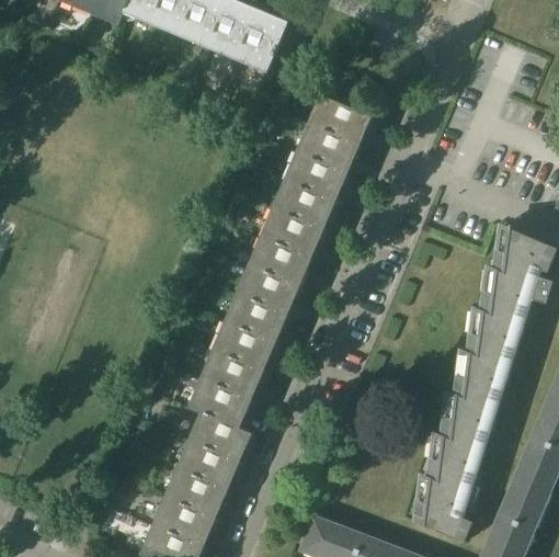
[(63,0),(89,11),(93,0),(63,0)]
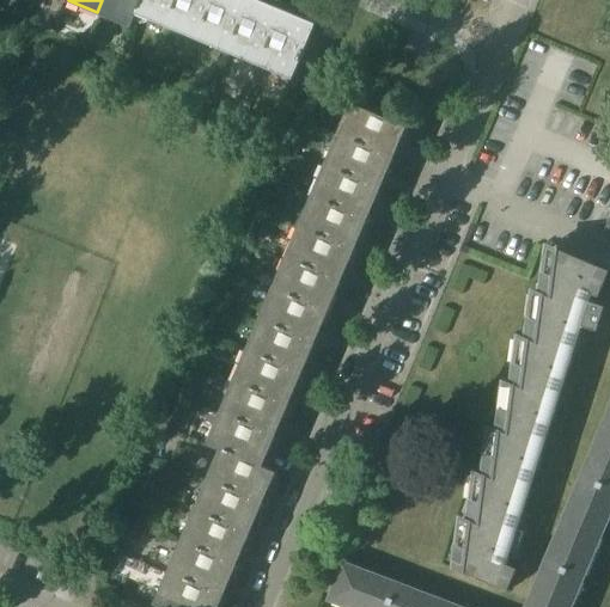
[(102,0),(97,12),(128,25),(134,12),(139,0),(102,0)]
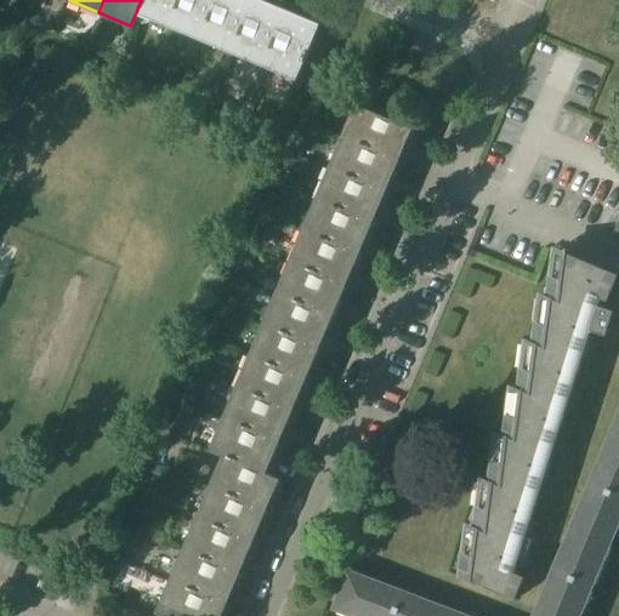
[(141,0),(136,12),(168,26),(177,0),(141,0)]
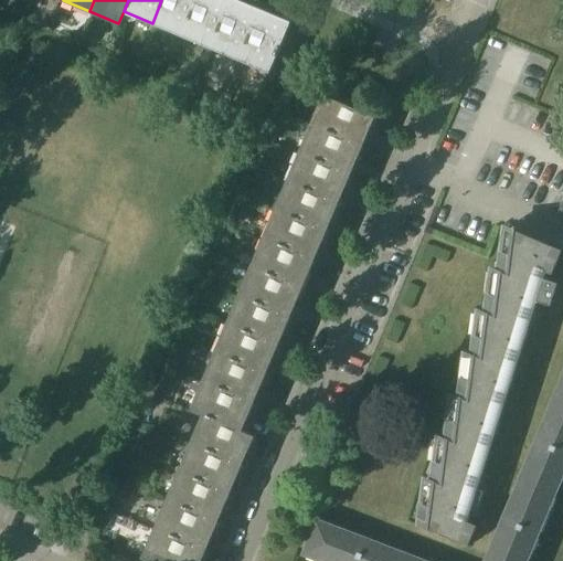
[(161,0),(152,23),(181,35),(194,0),(161,0)]
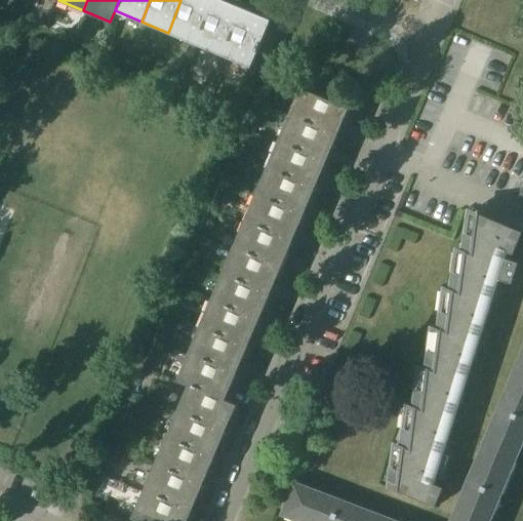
[(180,0),(168,33),(195,44),(213,0),(180,0)]
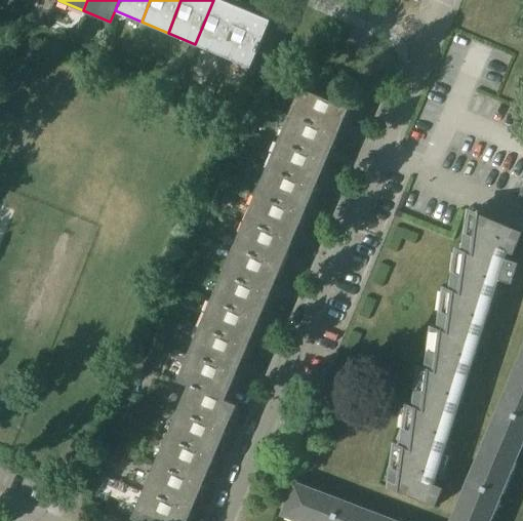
[(241,8),(222,0),(213,0),(195,44),(222,55),(241,8)]
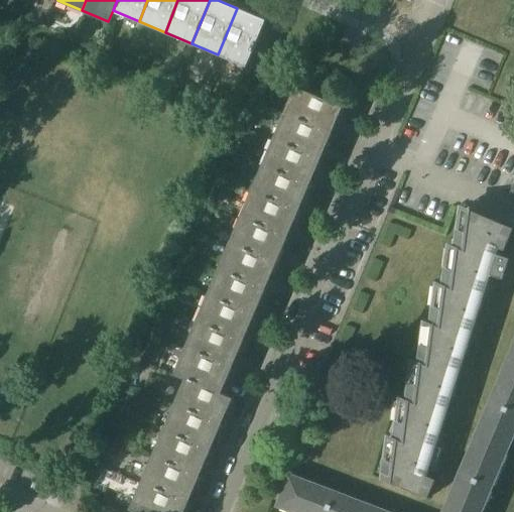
[(263,19),(237,8),(218,54),(244,66),(263,19)]
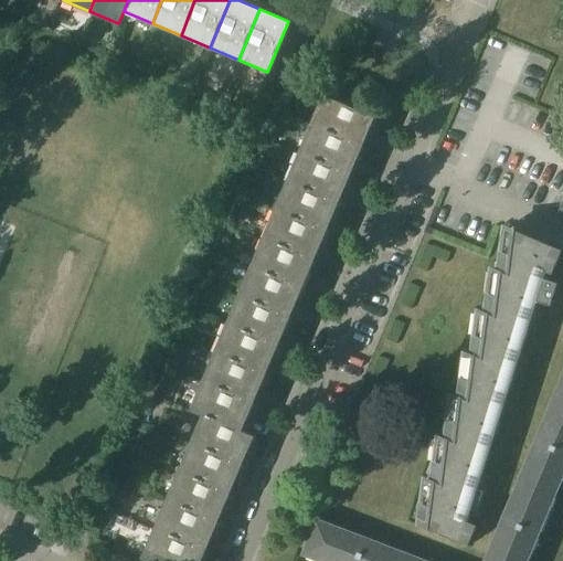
[(322,94),(308,128),(360,149),(373,116),(322,94)]
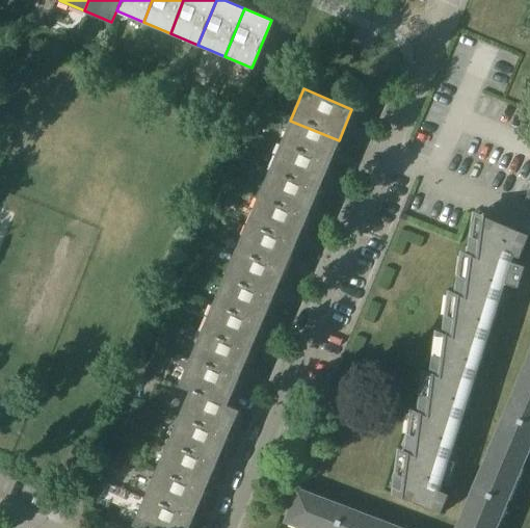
[(339,140),(290,121),(279,148),(327,166),(339,140)]
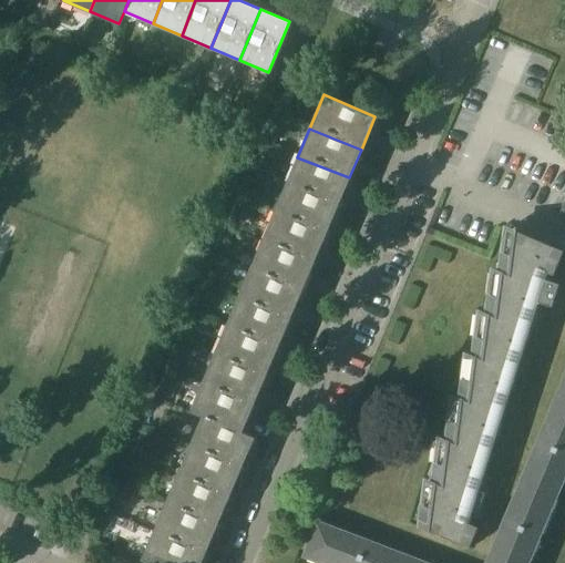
[(285,185),(337,205),(349,177),(297,157),(285,185)]
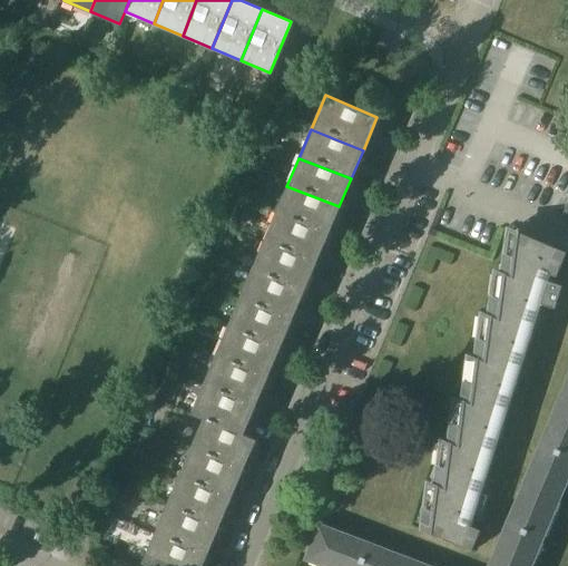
[(339,206),(286,186),(275,214),(327,235),(339,206)]
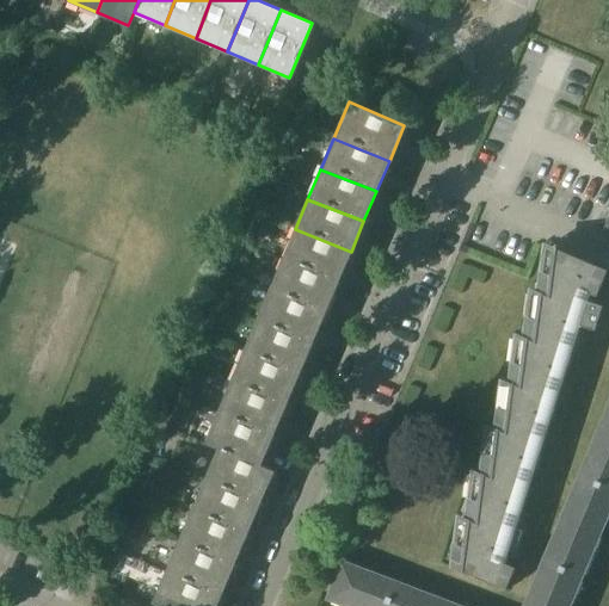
[(282,260),(338,282),(351,252),(295,229),(282,260)]
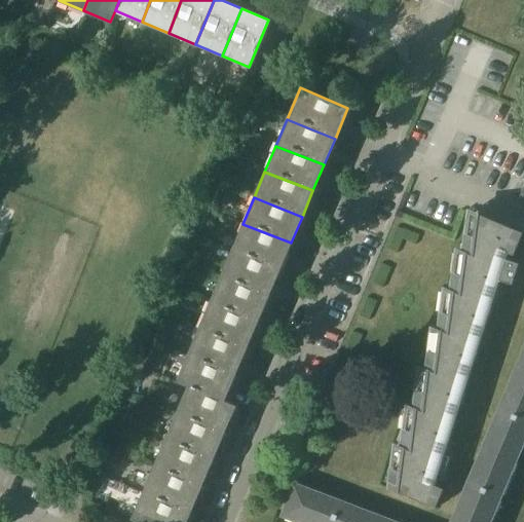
[(393,465),(390,487),(435,506),(443,486),(425,479),(441,442),(438,441),(453,403),(450,402),(466,364),(462,363),(479,325),(475,324),(491,286),(488,285),(491,275),(512,283),(518,261),(506,257),(507,252),(512,254),(521,231),(476,213),(475,220),(473,234),(466,232),(461,273),(455,271),(454,271),(448,312),(443,309),(442,309),(437,351),(431,349),(429,349),(423,390),(417,387),(411,430),(406,426),(405,426),(400,469),(394,465),(393,465)]
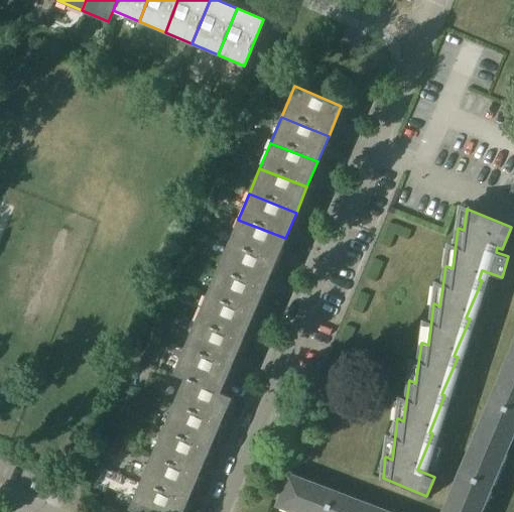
[(285,238),(238,220),(227,245),(274,264),(285,238)]
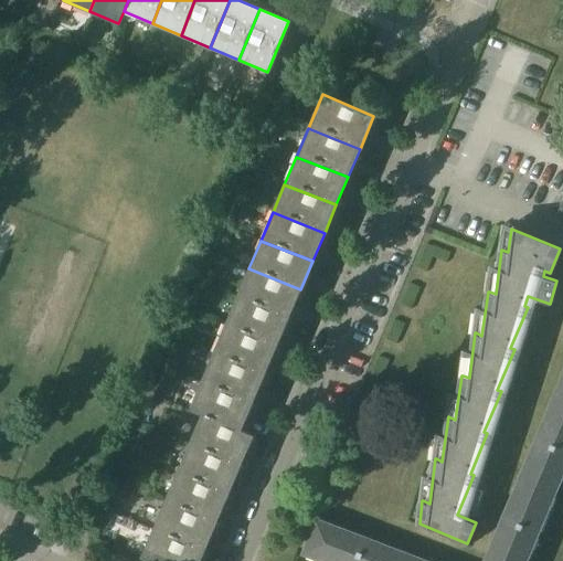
[(237,296),(289,317),(300,289),(248,268),(237,296)]
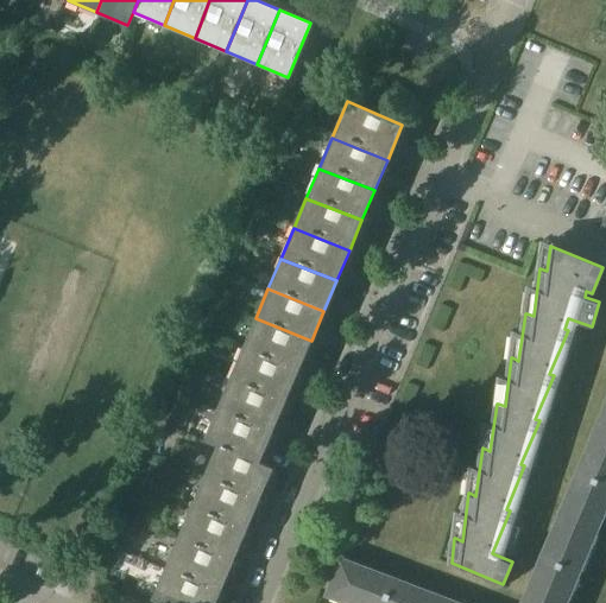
[(311,341),(256,318),(242,349),(298,370),(311,341)]
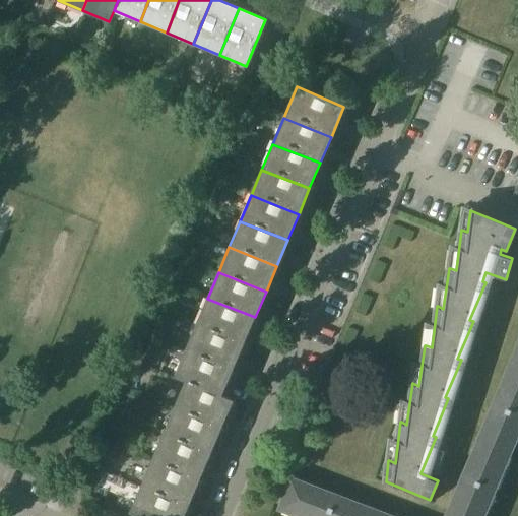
[(255,317),(207,299),(196,324),(244,343),(255,317)]
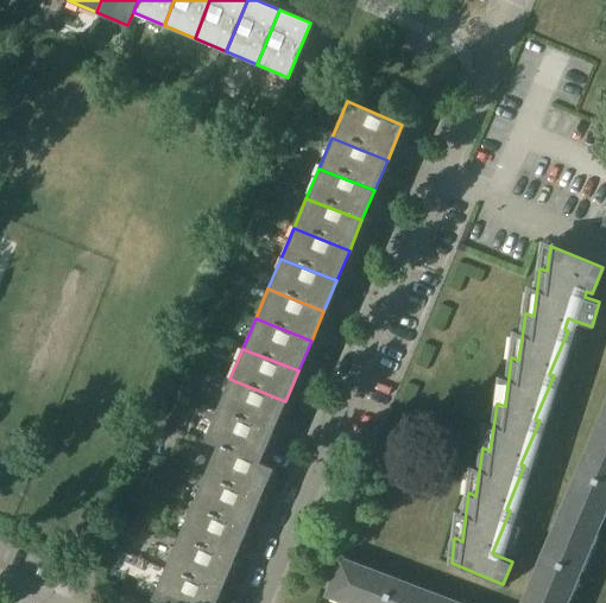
[(218,408),(272,431),(285,401),(229,379),(218,408)]
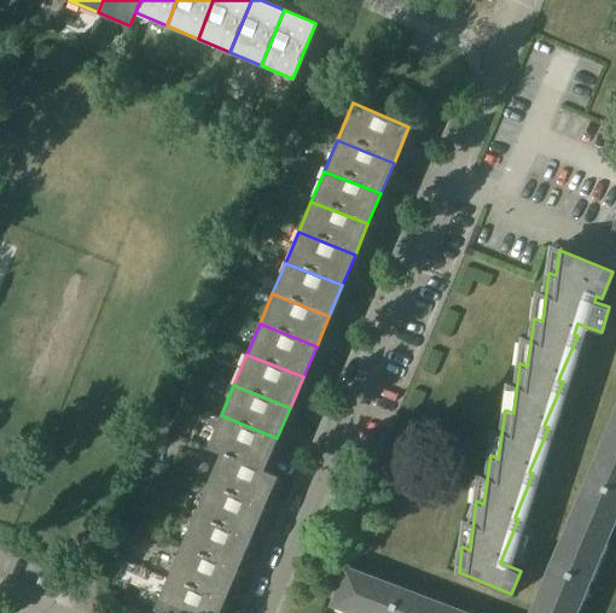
[(360,612),(573,612),(615,512),(615,404),(529,612),(464,612),(346,564),(331,601),(360,612)]
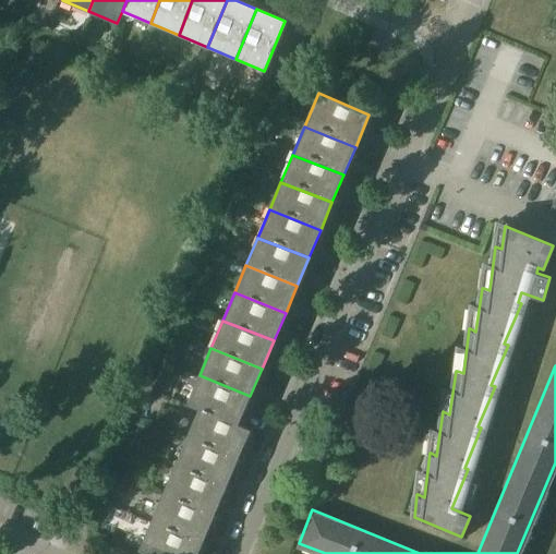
[(250,396),(200,375),(188,404),(198,409),(200,408),(239,424),(239,423),(250,396)]
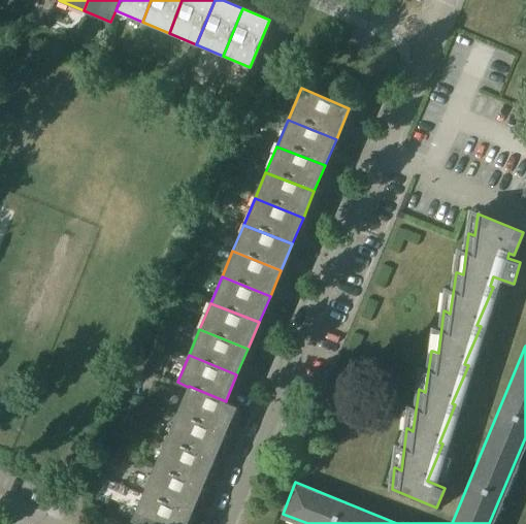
[(226,431),(237,405),(226,400),(226,401),(189,386),(188,387),(177,413),(226,431)]
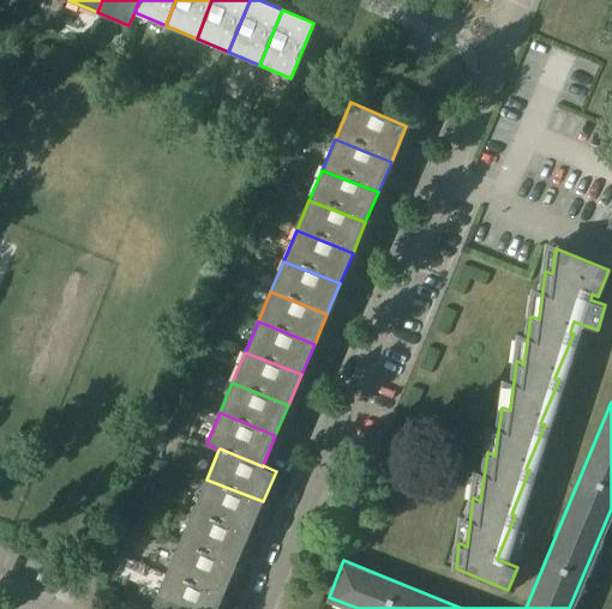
[(193,510),(251,532),(263,501),(207,480),(193,510)]
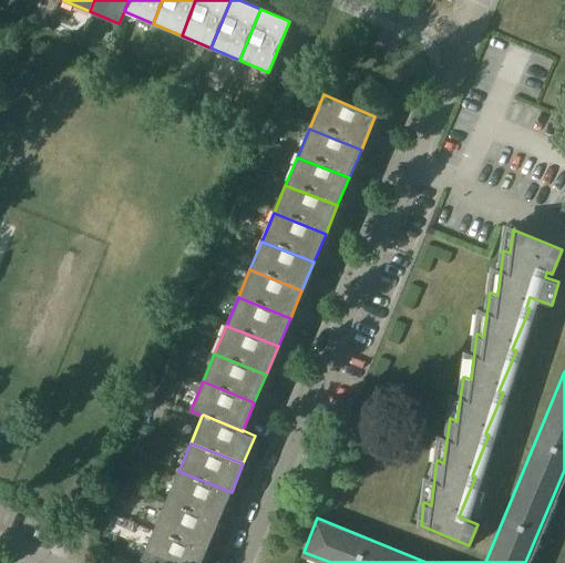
[(219,520),(232,492),(178,471),(166,499),(219,520)]
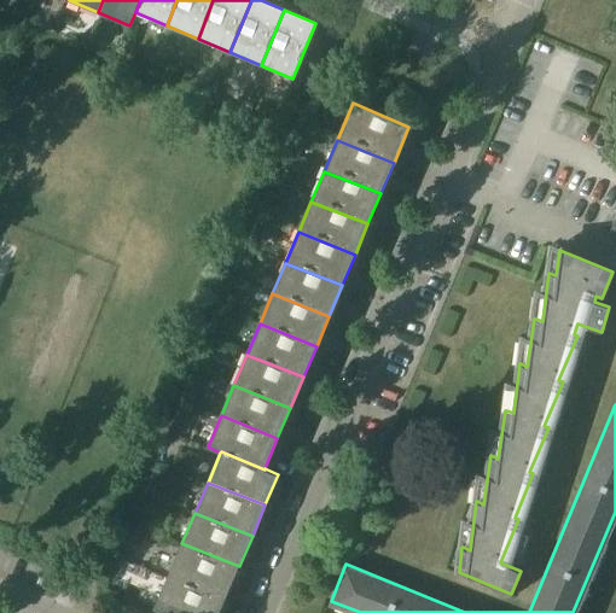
[(169,574),(226,597),(239,566),(181,543),(169,574)]
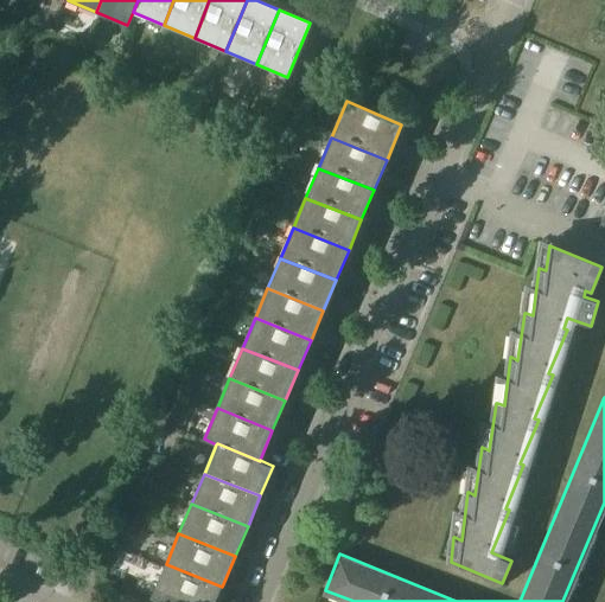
[(165,601),(215,601),(222,587),(166,564),(152,596),(165,601)]
